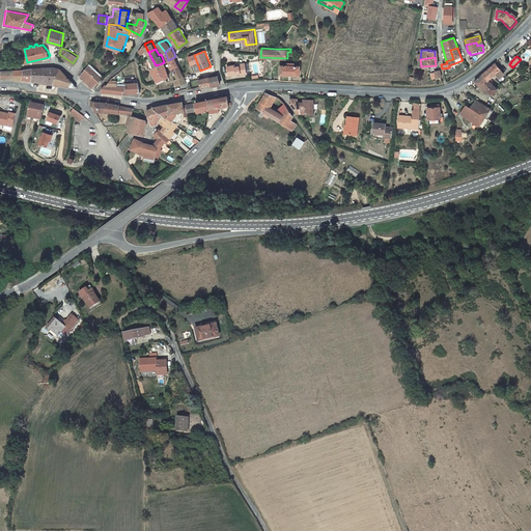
[(247,74),(246,67),(245,67),(243,62),(239,63),(240,65),(235,66),(235,64),(227,65),(229,75),(241,73),(241,75),(247,74)]
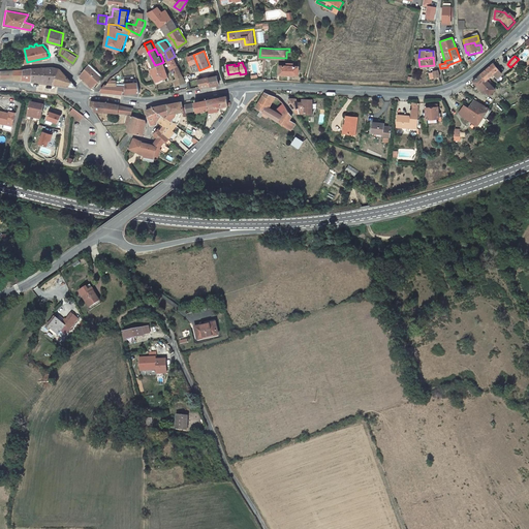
[(288,65),(281,65),(281,73),(300,74),(300,65),(294,65),(294,63),(288,62),(288,65)]
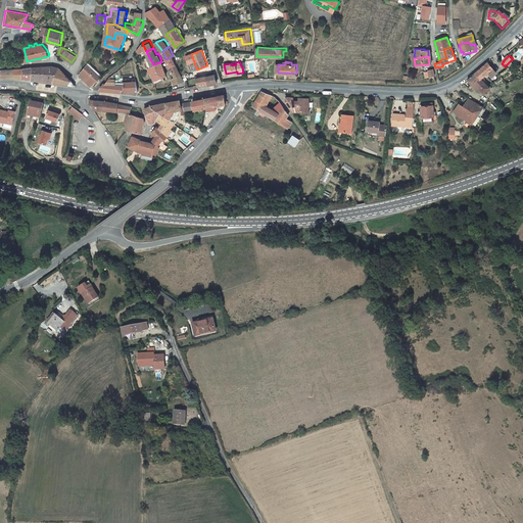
[(154,80),(167,75),(163,66),(161,67),(159,62),(153,64),(147,67),(149,73),(150,72),(154,80)]
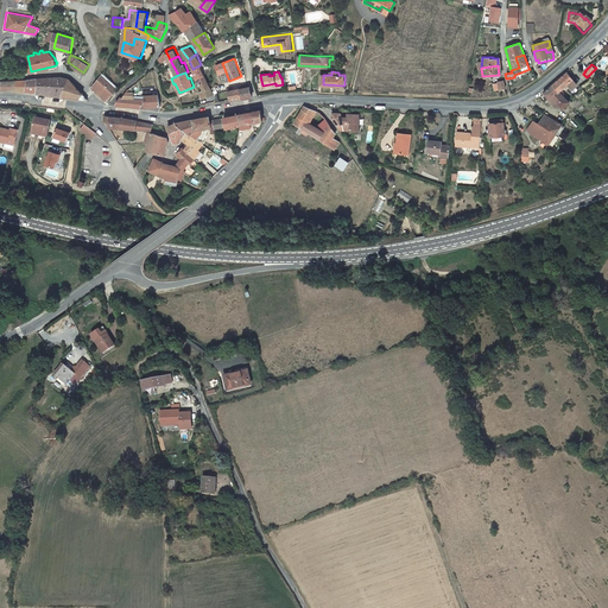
[(553,86),(558,90),(559,92),(562,89),(568,84),(572,88),(578,83),(569,73),(553,86)]
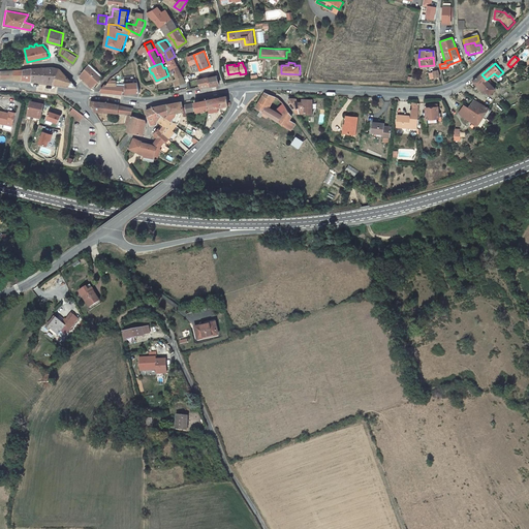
[(88,81),(94,87),(104,78),(93,65),(81,75),(87,82),(88,81)]
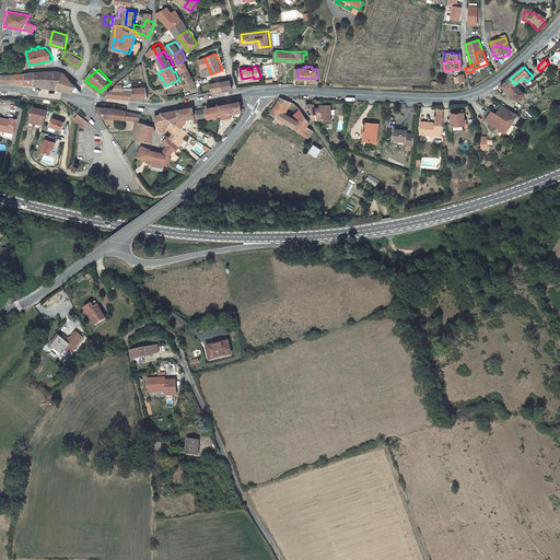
[(15,73),(14,82),(34,84),(35,71),(23,73),(15,73)]
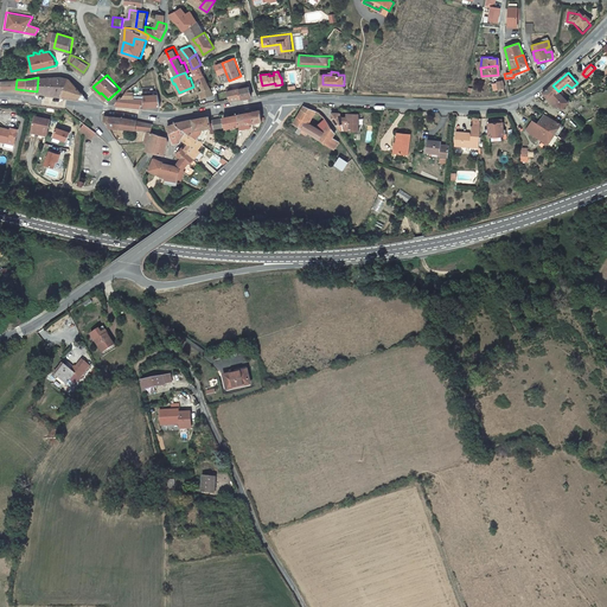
[(62,95),(68,78),(66,77),(63,77),(58,77),(38,77),(37,91),(62,95)]
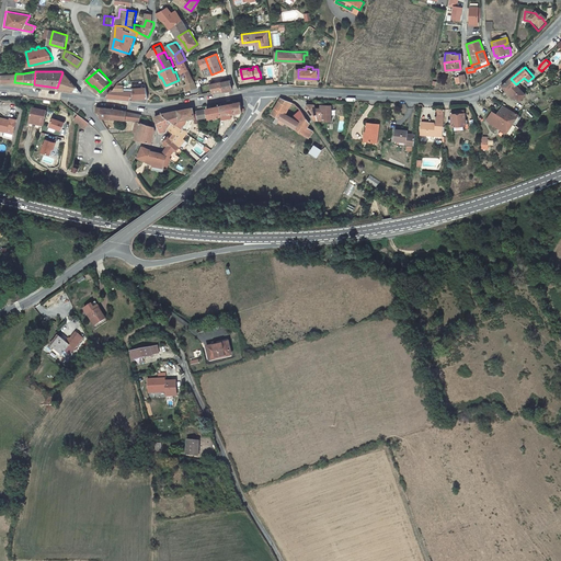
[(63,72),(57,88),(81,91),(64,72),(63,72)]
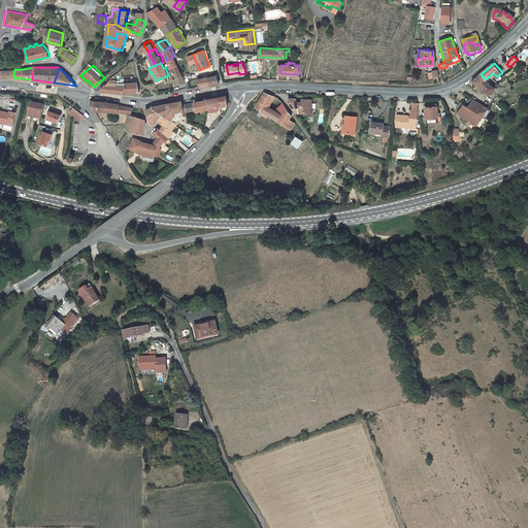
[(0,69),(0,76),(2,76),(13,77),(14,69),(2,70),(0,69)]
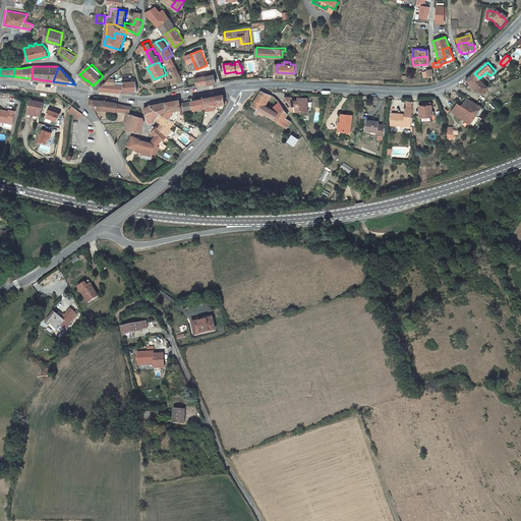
[(172,70),(174,76),(171,77),(174,83),(183,79),(180,73),(177,68),(172,70)]
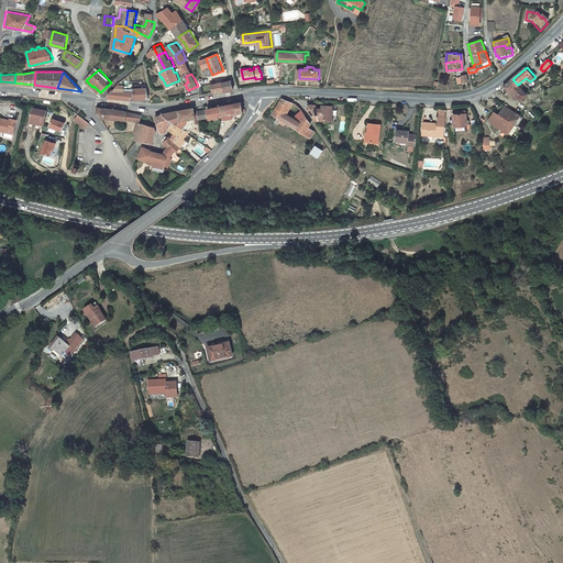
[(222,80),(223,89),(234,87),(232,78),(230,79),(222,80)]
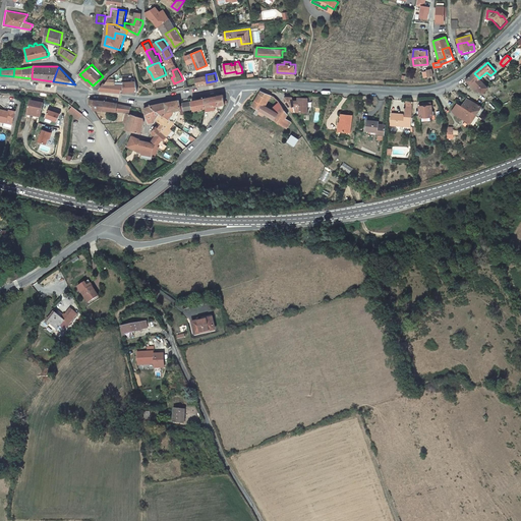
[(478,77),(474,73),(467,80),(471,84),(478,77)]
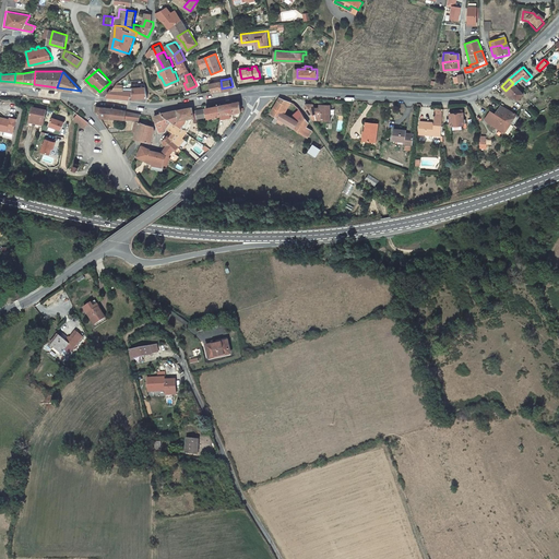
[(222,88),(221,80),(210,82),(212,90),(212,91),(222,88)]
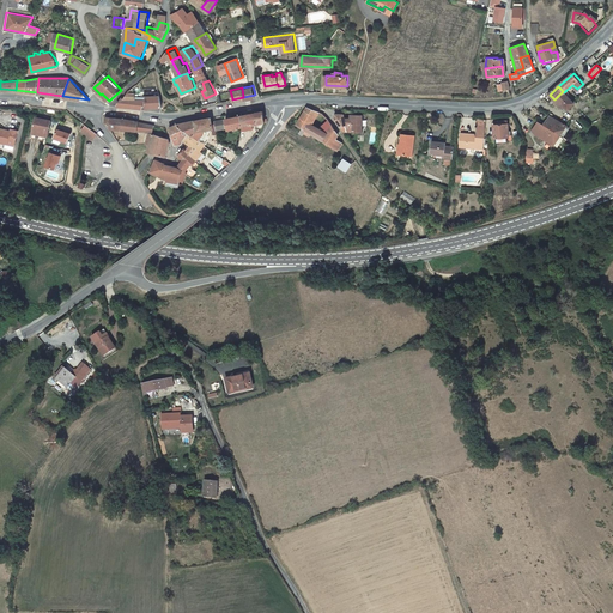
[(144,110),(144,104),(145,104),(145,98),(135,99),(135,92),(128,91),(123,97),(122,96),(117,103),(119,104),(119,107),(122,107),(133,109),(144,110)]
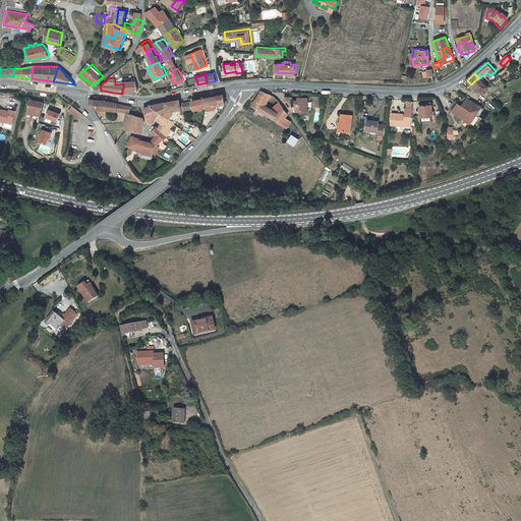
[(478,77),(471,84),(479,92),(480,91),(483,94),(489,88),(479,78),(478,77)]
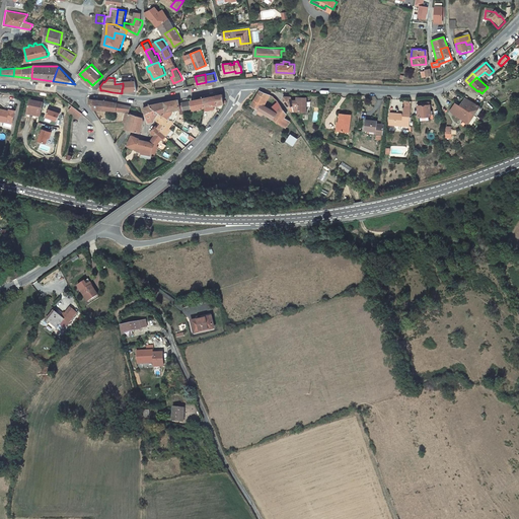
[(122,88),(122,93),(138,93),(136,83),(123,83),(123,88),(122,88)]
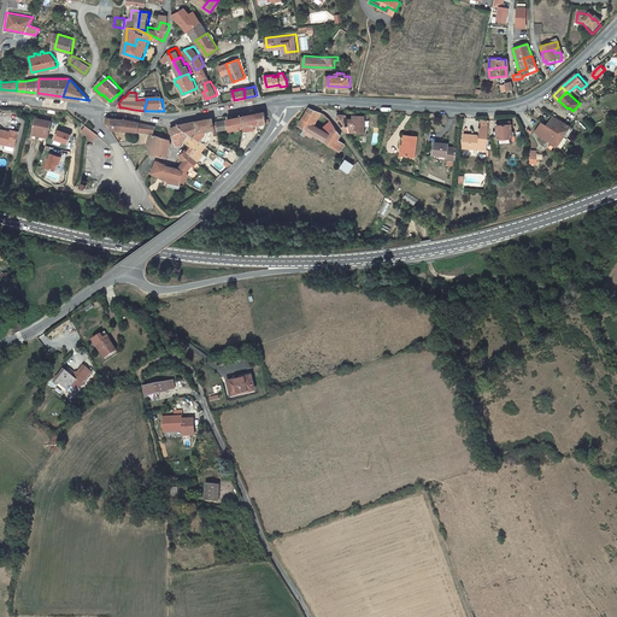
[(301,124),(309,130),(312,124),(315,125),(321,116),(318,115),(318,113),(310,109),(301,124)]
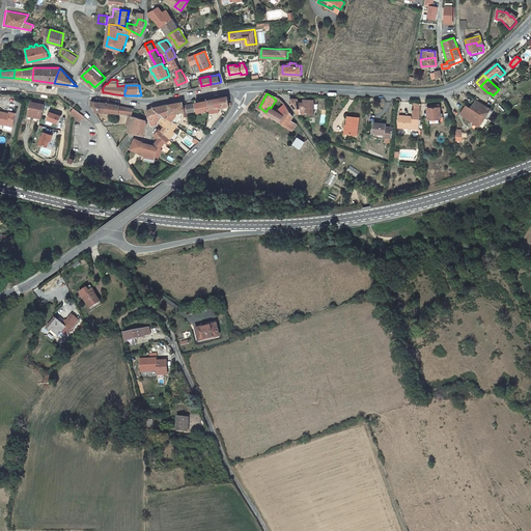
[(229,95),(207,99),(210,108),(218,107),(230,105),(229,95)]
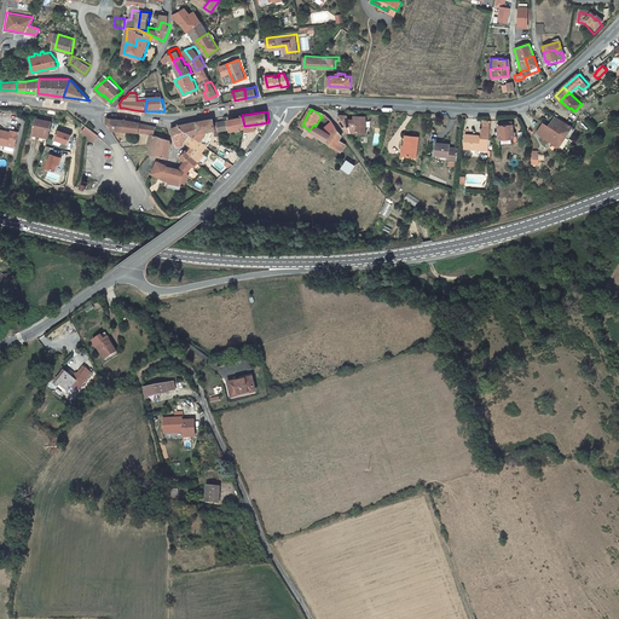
[(350,125),(348,120),(347,115),(340,114),(337,117),(343,127),(350,125)]
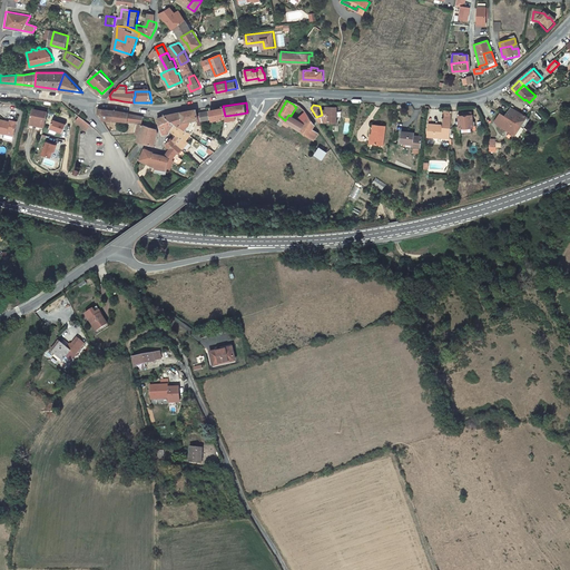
[(212,118),(225,116),(223,106),(210,108),(212,118)]
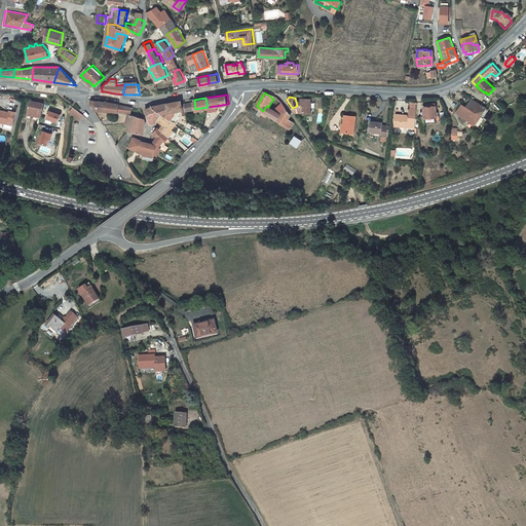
[(473,98),(467,106),(482,115),(487,107),(473,98)]
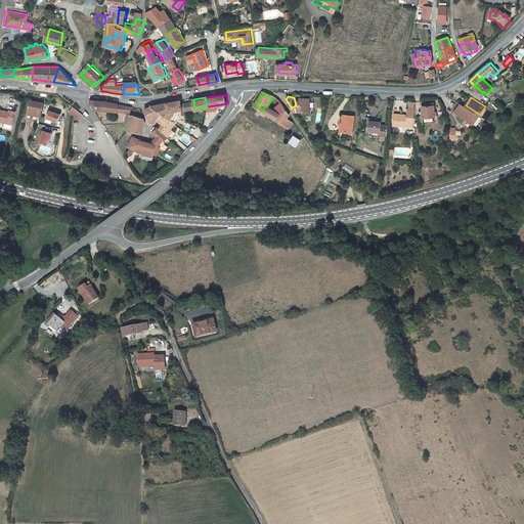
[(153,104),(161,115),(171,119),(173,116),(176,116),(179,108),(182,108),(180,98),(153,104)]
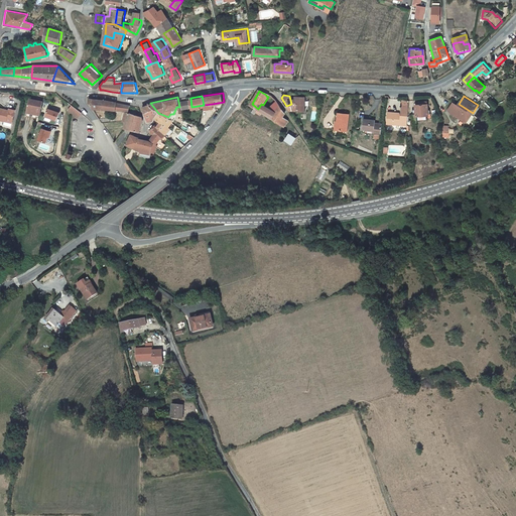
[(297,110),(305,111),(305,103),(305,97),(297,97),(297,98),(295,98),(295,100),(290,100),(291,104),(292,110),(297,110)]
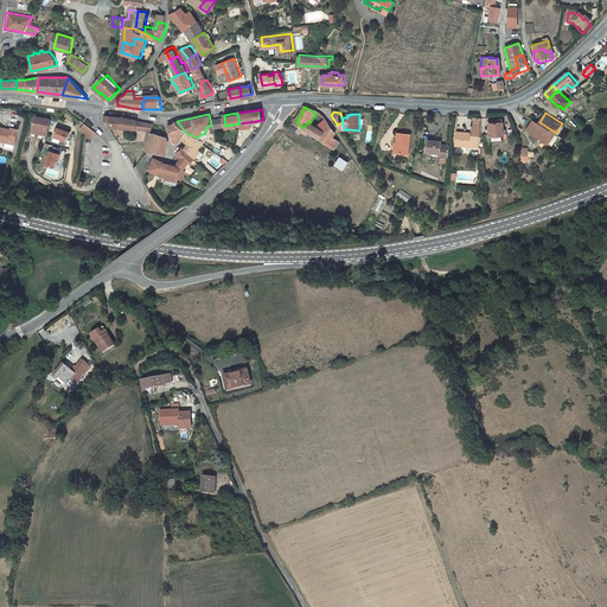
[(51,120),(36,115),(31,131),(45,135),(46,136),(51,120)]
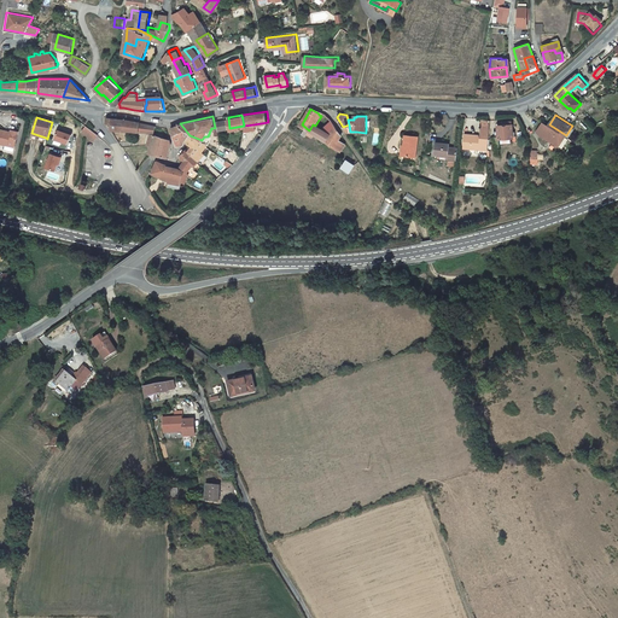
[(111,128),(123,128),(126,120),(108,117),(106,122),(108,122),(112,123),(111,128)]
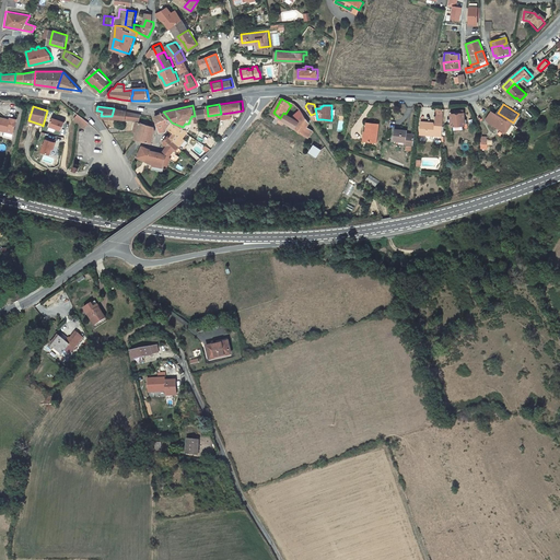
[(205,107),(197,108),(198,116),(206,115),(205,107)]
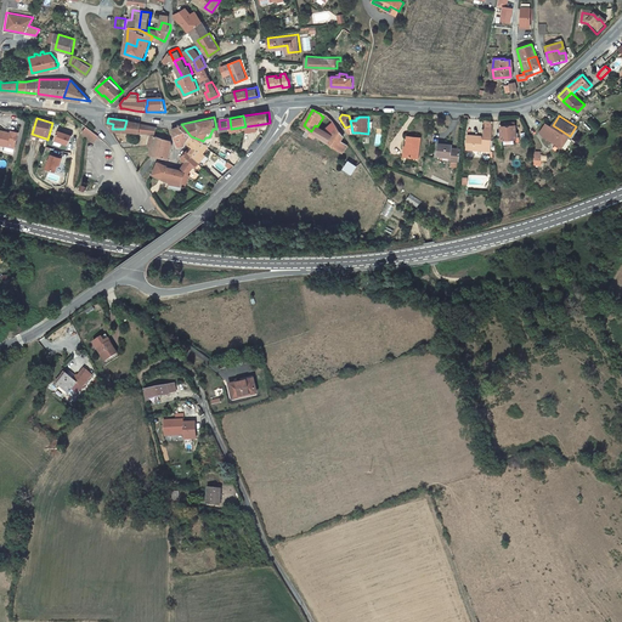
[(341,140),(344,136),(333,119),(323,129),(317,126),(315,125),(311,131),(320,136),(323,139),(324,135),(329,137),(333,133),(341,140)]
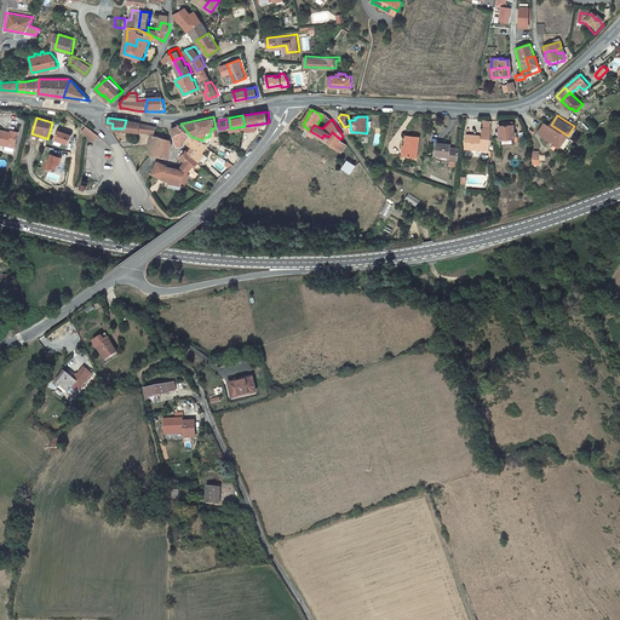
[(492,130),(491,120),(481,119),(481,121),(481,130),(482,138),(478,138),(478,135),(468,135),(465,136),(464,149),(489,150),(492,130)]
